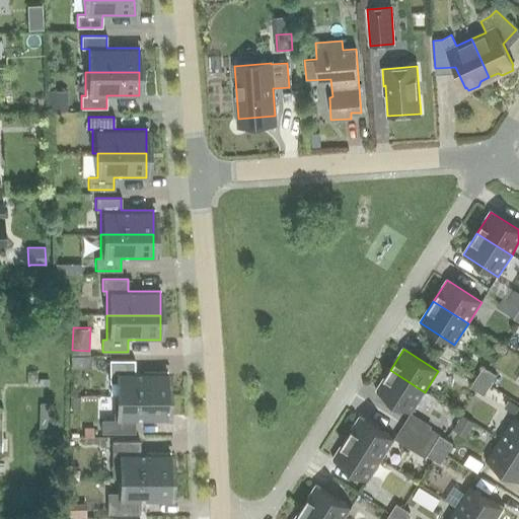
[(135,373),(135,360),(109,360),(109,383),(119,383),(119,396),(167,396),(167,373),(135,373)]
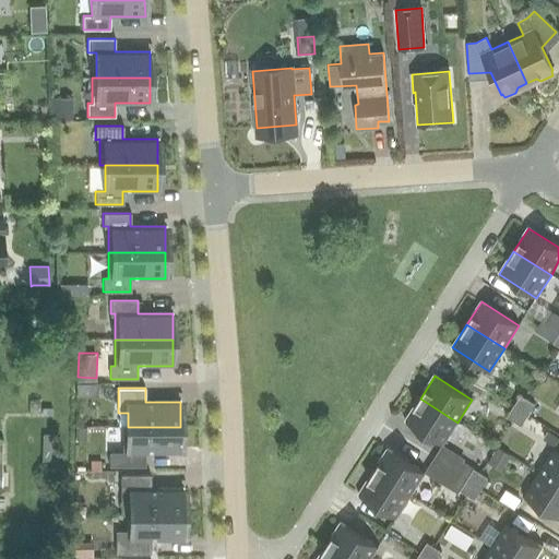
[(513,406),(521,411),(527,400),(521,395),(513,406)]
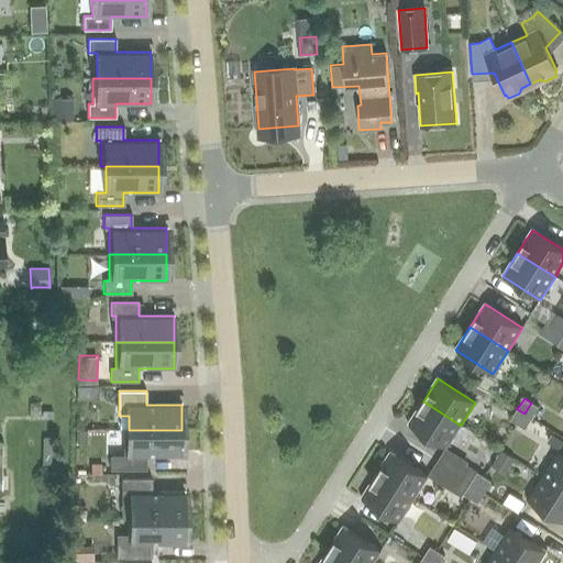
[(408,424),(445,449),(461,426),(423,401),(408,424)]
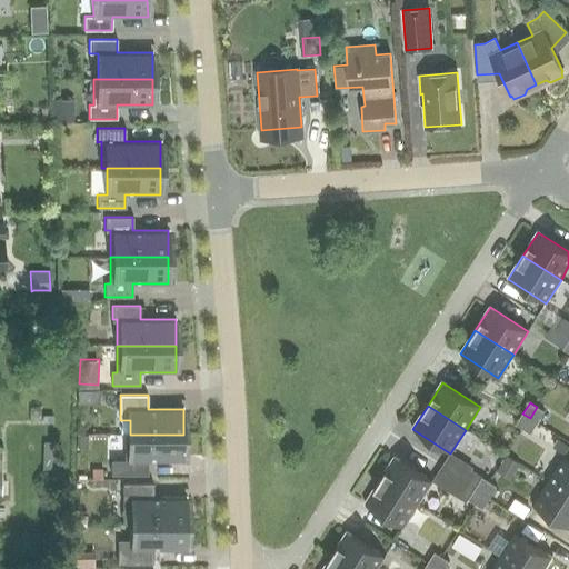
[(530,418),(538,422),(545,411),(537,407),(530,418)]
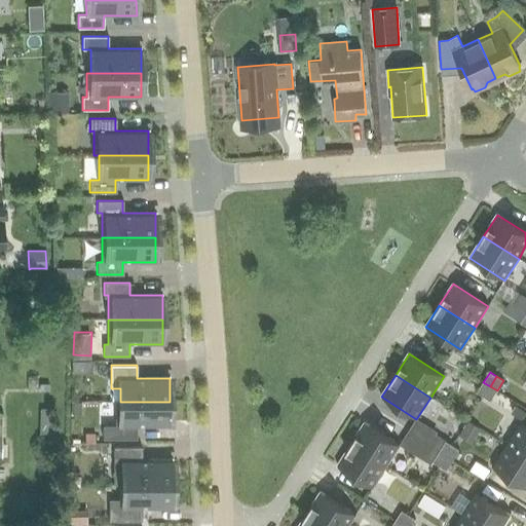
[(477,392),(483,397),(490,386),(483,382),(477,392)]
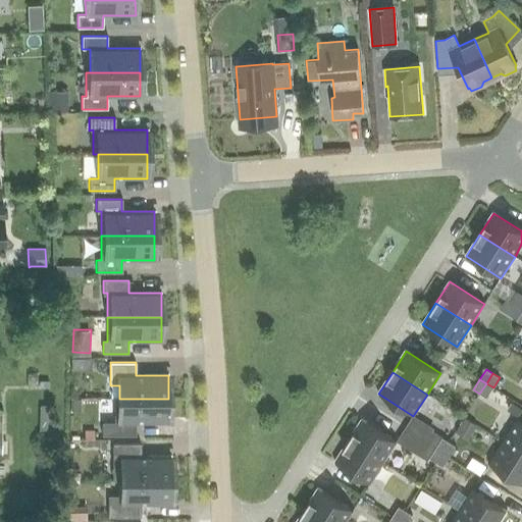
[(479,394),(486,399),(493,387),(486,383),(479,394)]
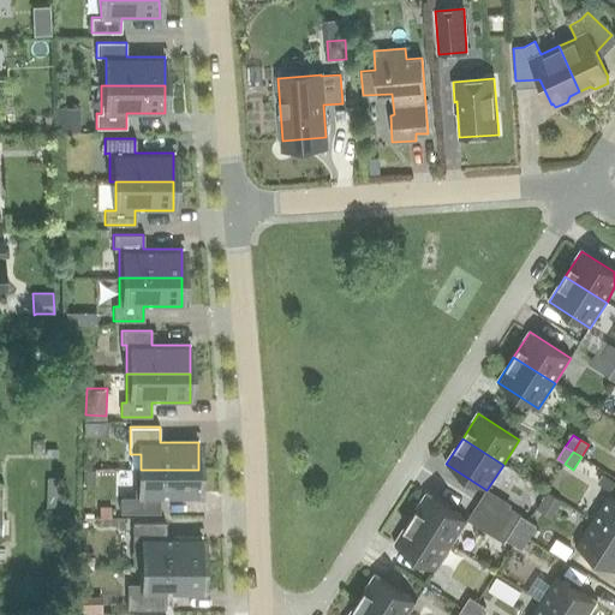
[(198,470),(141,470),(136,470),(136,499),(119,499),(119,513),(160,513),(160,499),(198,499),(198,470)]
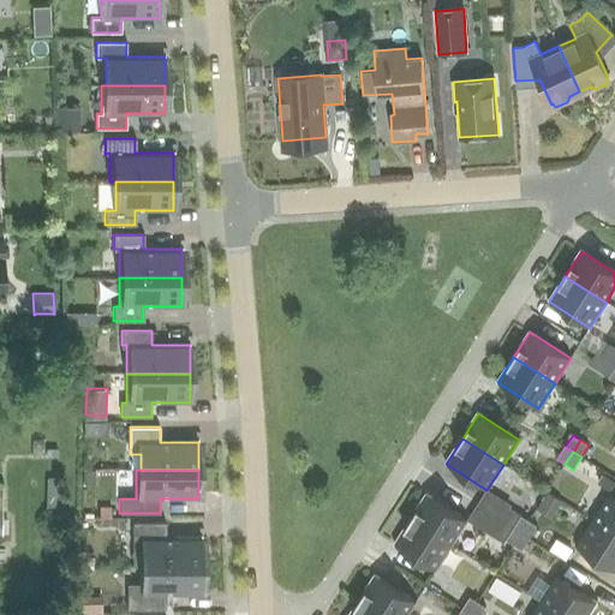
[(411,519),(452,545),(467,520),(427,494),(411,519)]
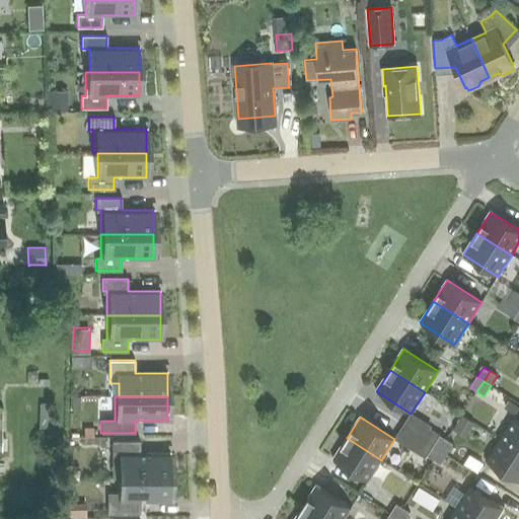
[(499,439),(518,451),(518,422),(512,418),(499,439)]
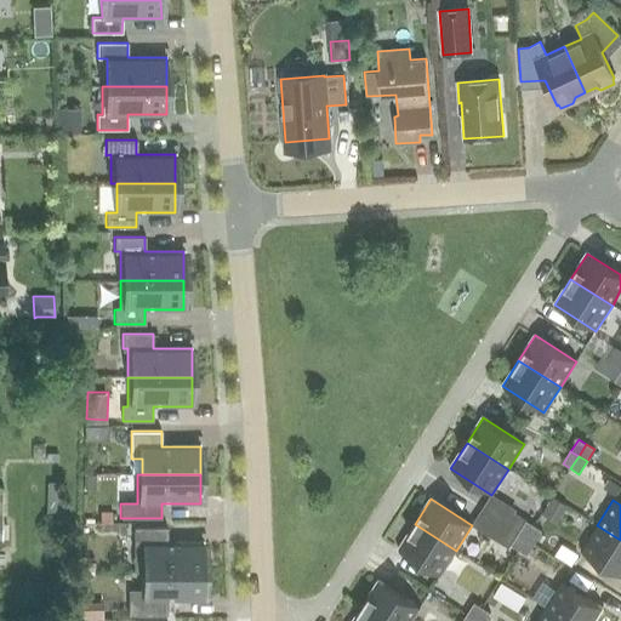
[(518,533),(527,539),(534,527),(527,520),(518,533)]
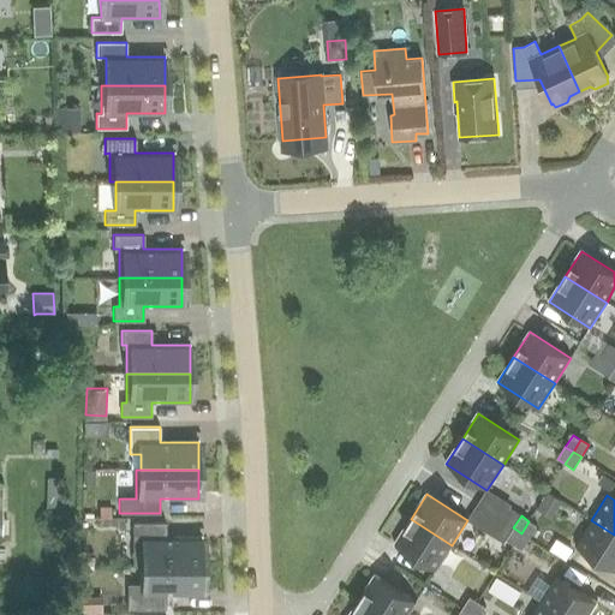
[(394,544),(436,571),(452,545),(411,519),(394,544)]
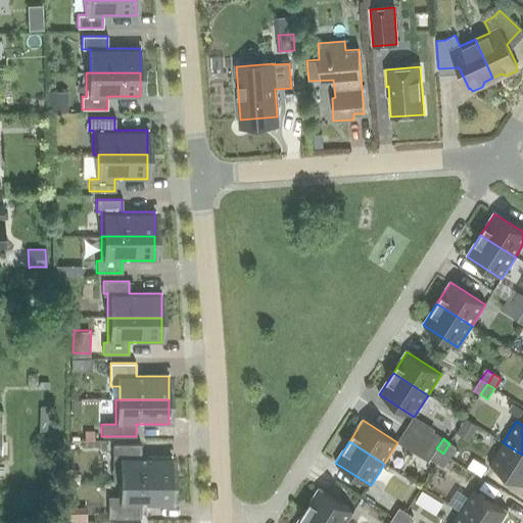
[(489,464),(522,485),(522,455),(503,442),(489,464)]
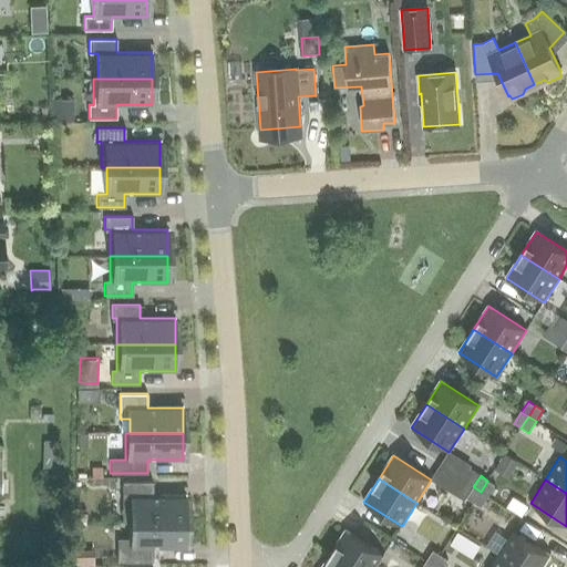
[(481,492),(488,496),(495,485),(487,481),(481,492)]
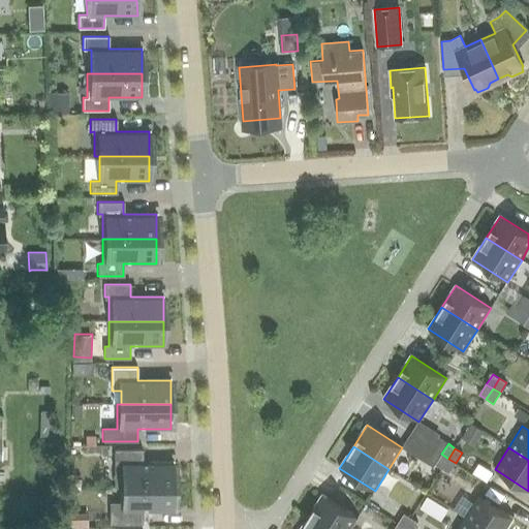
[(141,463),(141,449),(115,449),(115,487),(124,487),(174,487),(174,463),(141,463)]
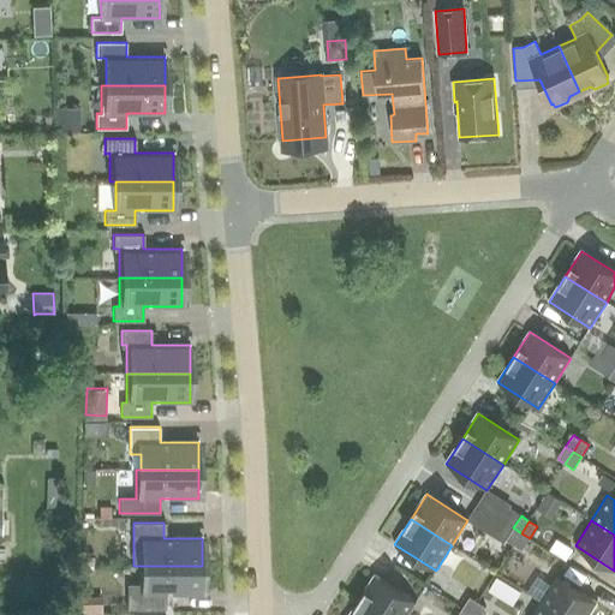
[(506,541),(514,545),(521,533),(513,527),(506,541)]
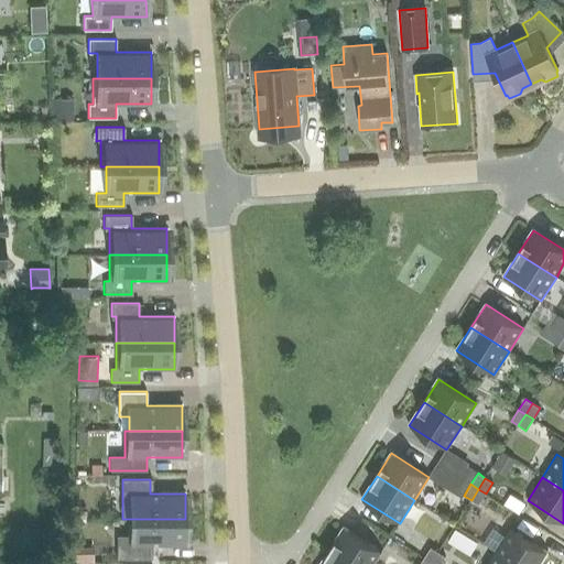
[(472,500),(478,505),(486,494),(478,489),(472,500)]
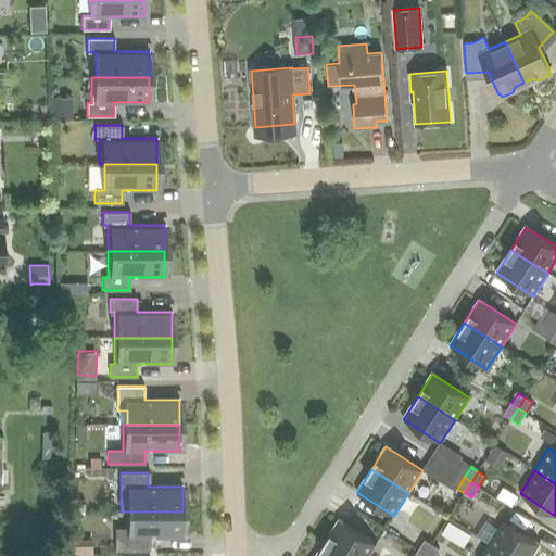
[(182,512),(130,512),(130,528),(115,528),(115,551),(148,551),(148,538),(182,538),(182,512)]
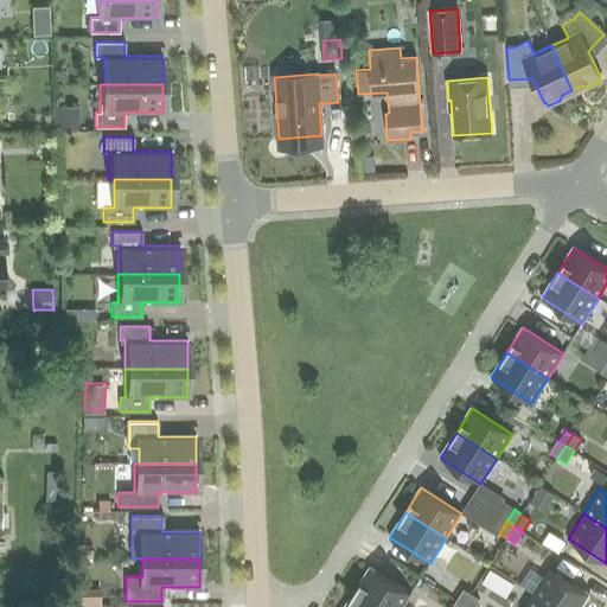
[(355,593),(376,606),(402,606),(410,594),(370,568),(355,593)]
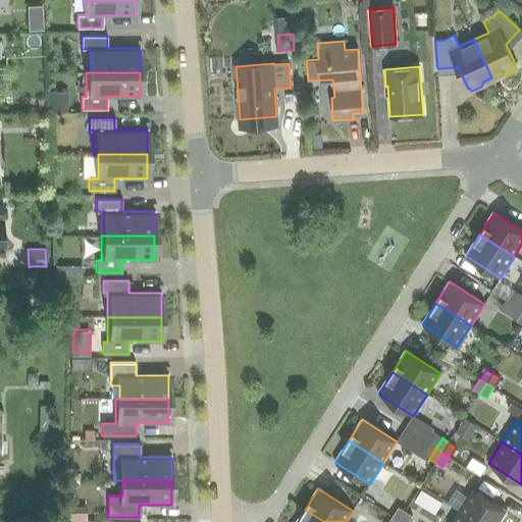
[(458,511),(475,521),(500,521),(507,512),(472,489),(458,511)]
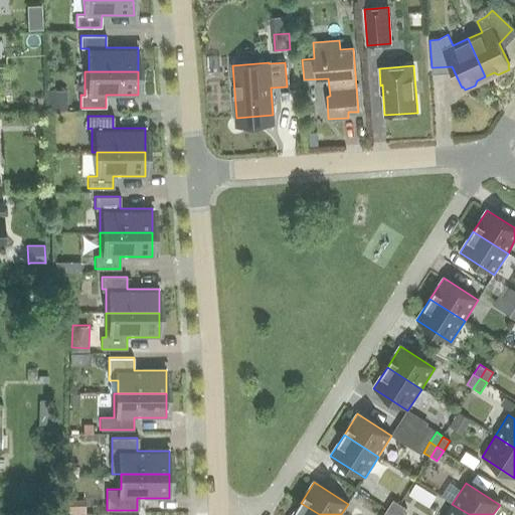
[(386,510),(393,514),(400,504),(393,500),(386,510)]
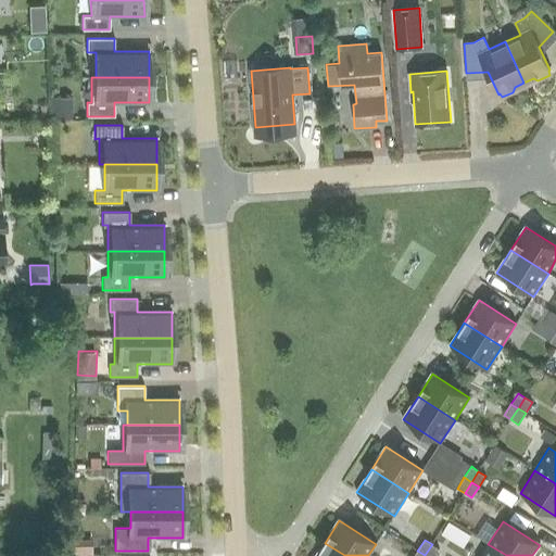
[(316,555),(344,555),(325,543),(316,555)]
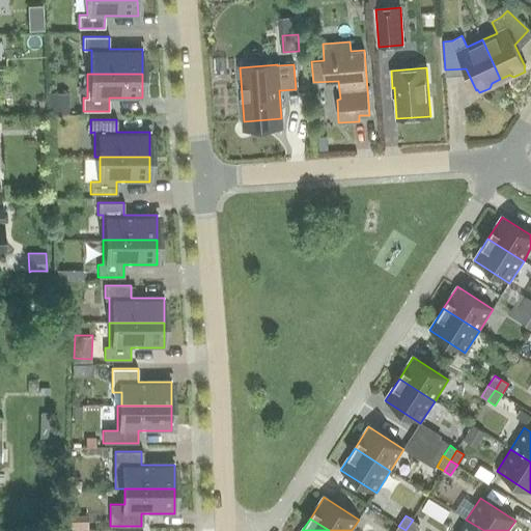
[(406,530),(407,530),(415,530),(419,524),(413,520),(406,530)]
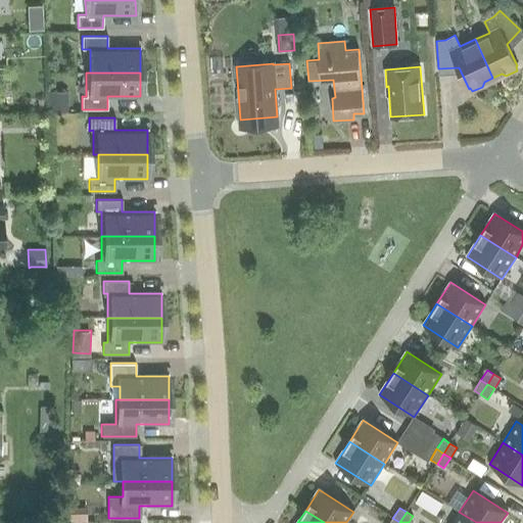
[(452,522),(476,522),(459,512),(452,522)]
